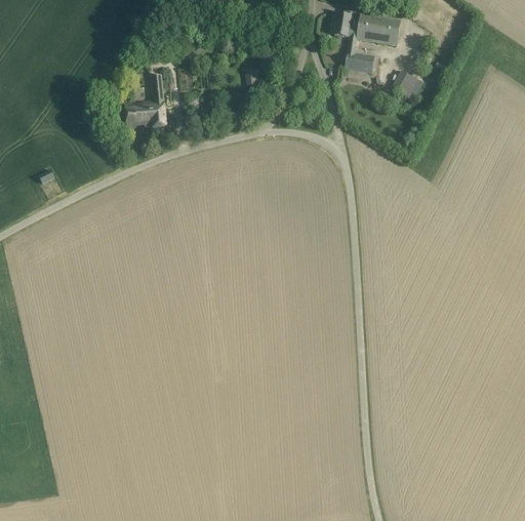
[(350,13),(335,11),(334,21),(336,21),(334,33),(347,35),(348,32),(350,32),(348,50),(347,50),(345,67),(372,71),(373,61),(374,54),(354,51),(356,37),(397,43),(400,18),(370,14),(360,12),(358,26),(349,24),(350,13)]
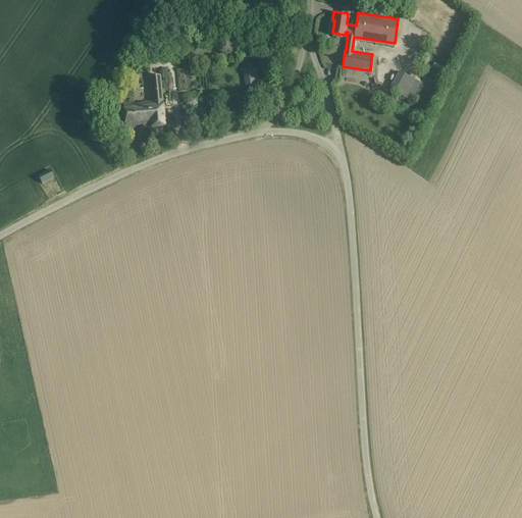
[(257,66),(244,67),(246,85),(259,83),(257,66)]
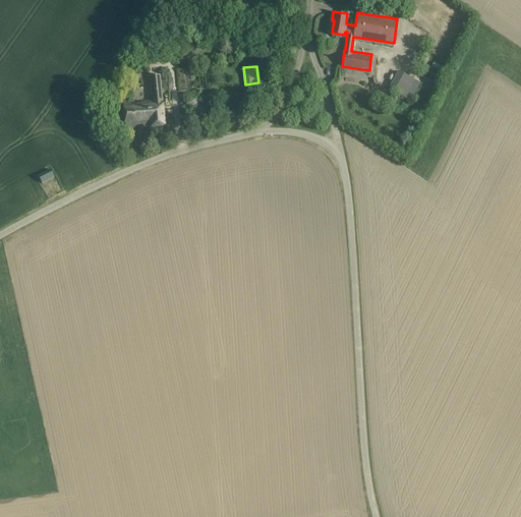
[(419,79),(398,68),(389,87),(410,98),(419,79)]
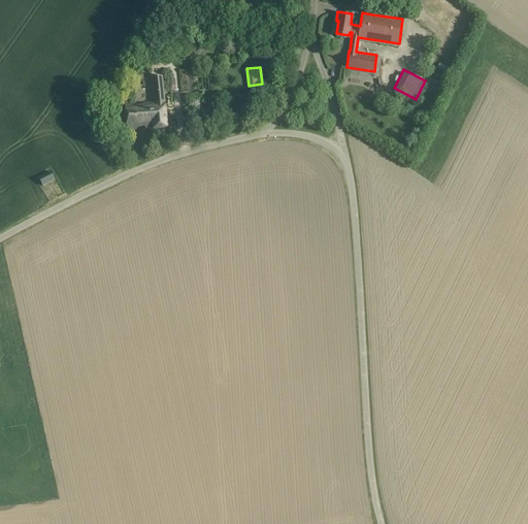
[(167,125),(162,73),(152,74),(151,74),(153,92),(155,92),(155,99),(125,102),(126,117),(127,127),(153,124),(154,126),(167,125)]
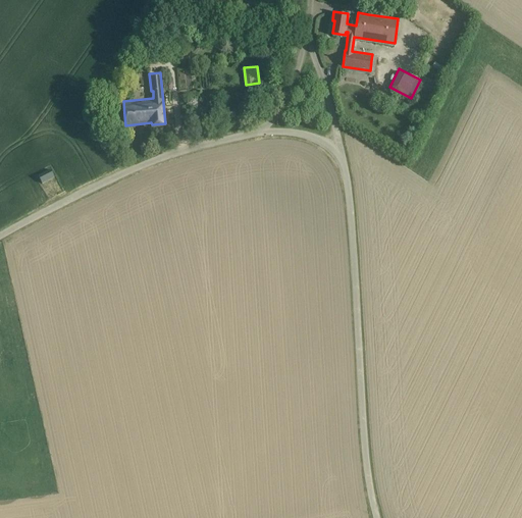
[(399,93),(383,86),(378,95),(389,101),(393,95),(397,97),(399,93)]
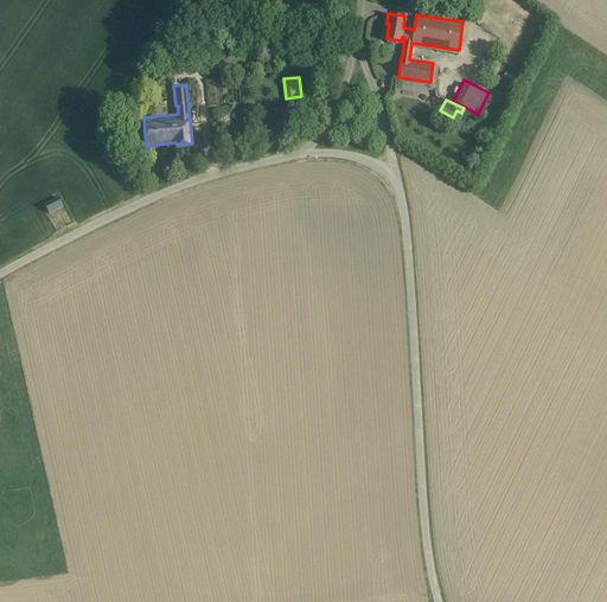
[(63,203),(58,194),(45,202),(49,210),(63,203)]
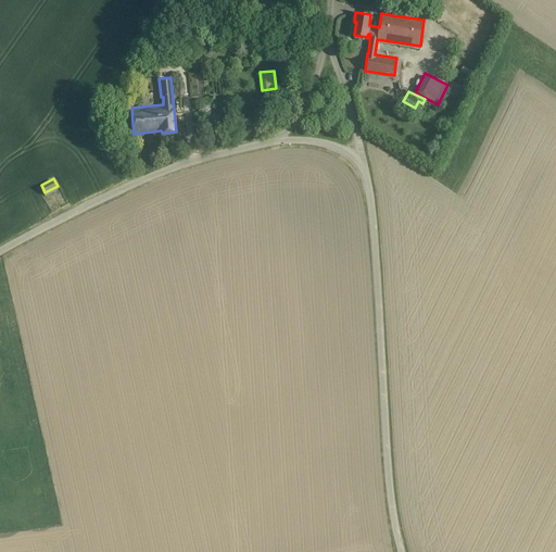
All buildings are outlined.
